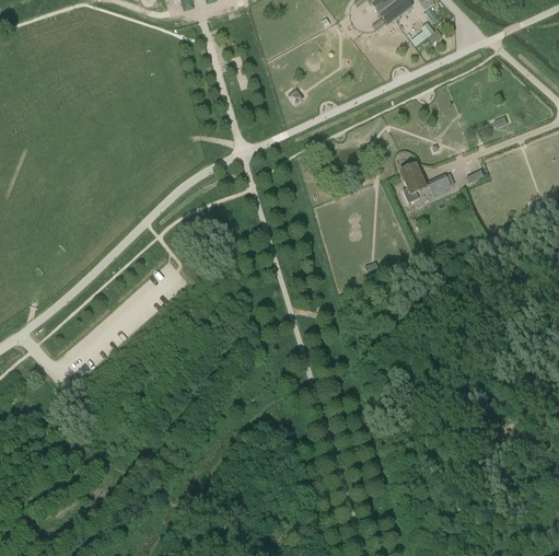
[(386,21),(387,22),(412,3),(409,0),(354,0),(358,4),(363,0),(370,0),(383,16),(373,24),(376,27),(386,21)]
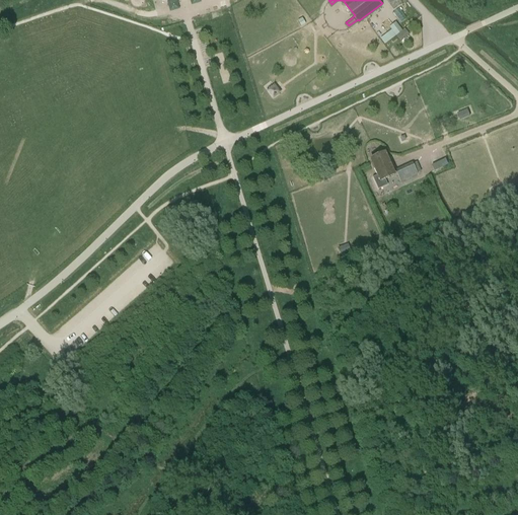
[(401,39),(410,31),(405,26),(396,32),(401,39)]
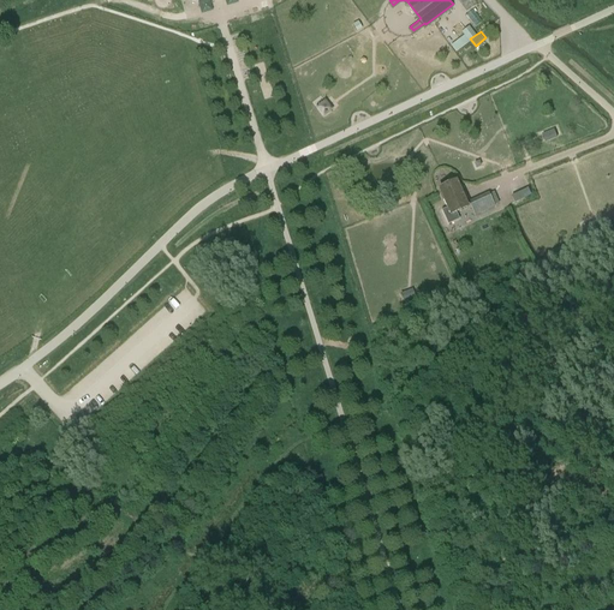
[(326,112),(332,107),(325,99),(319,103),(326,112)]
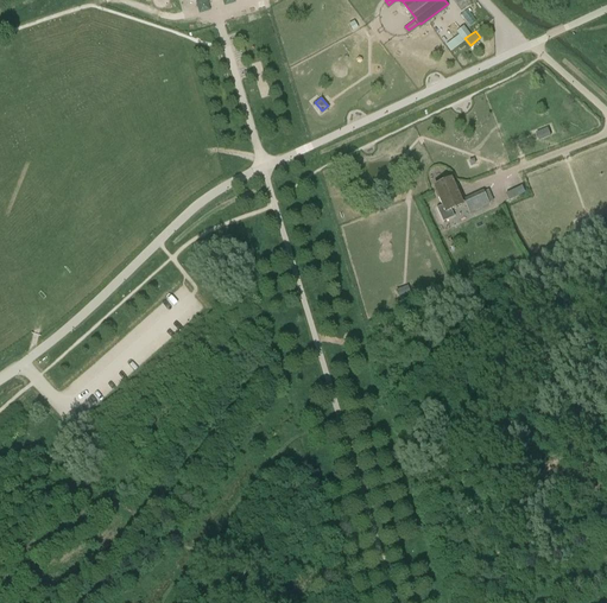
[(539,137),(551,132),(548,125),(537,129),(539,137)]
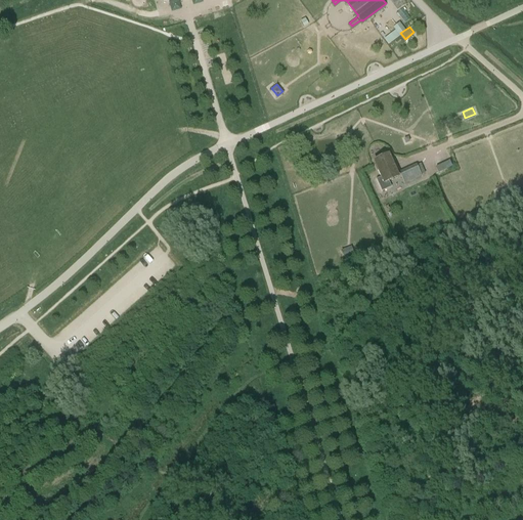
[(375,160),(385,180),(399,174),(389,154),(375,160)]
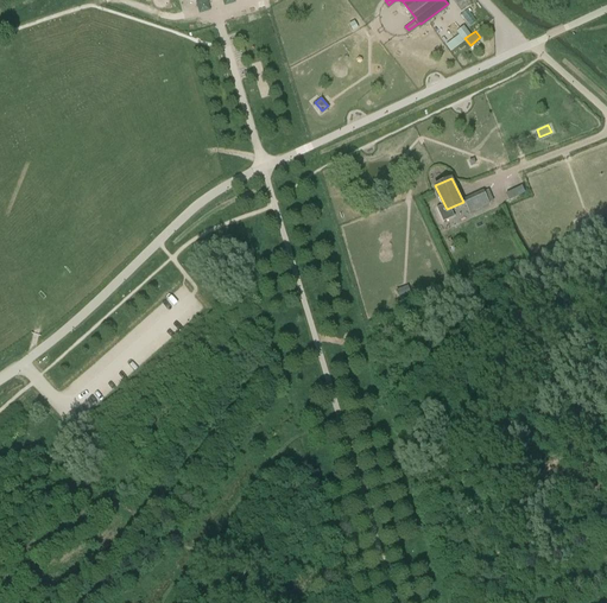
[(510,196),(526,188),(523,181),(507,189),(510,196)]
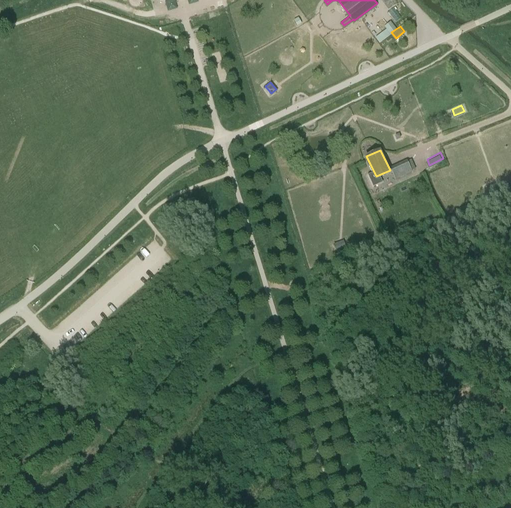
[(395,177),(412,169),(407,157),(390,165),(395,177)]
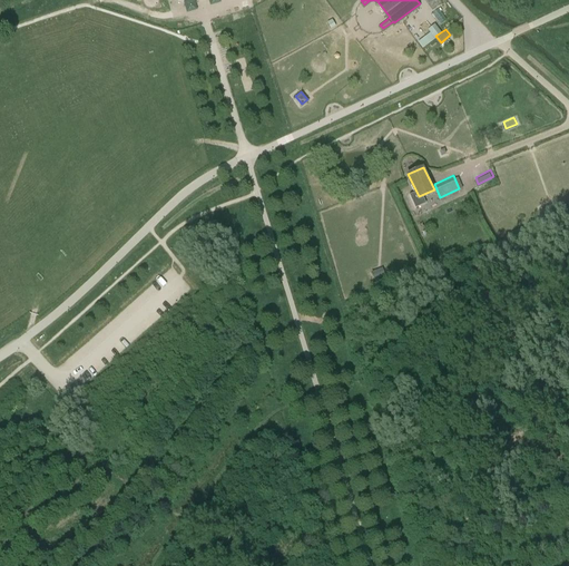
[(546,212),(557,207),(553,201),(543,205),(546,212)]
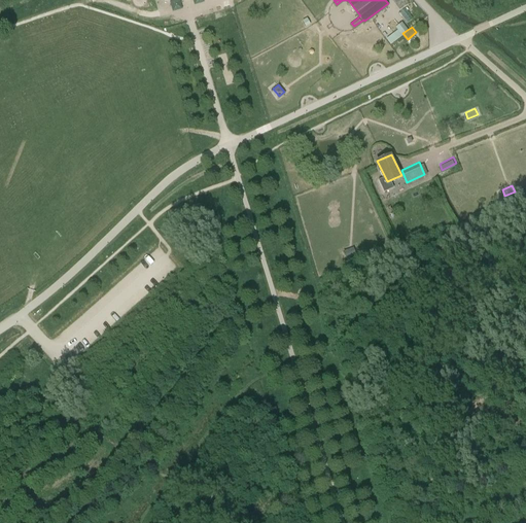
[(346,254),(356,251),(354,245),(344,248),(346,254)]
